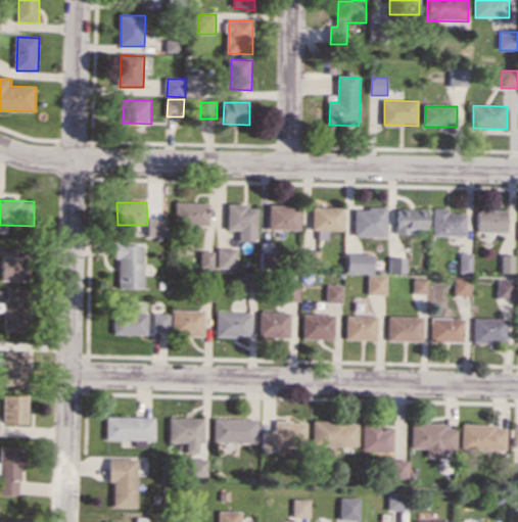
[(212,203),(178,203),(177,226),(212,226),(212,203)]
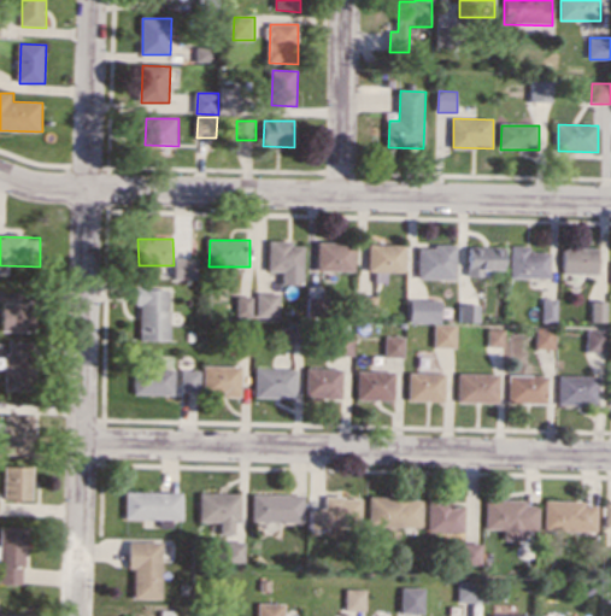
[(270,273),(283,273),(283,285),(304,285),(305,247),(294,246),(294,242),(271,241),(270,273)]
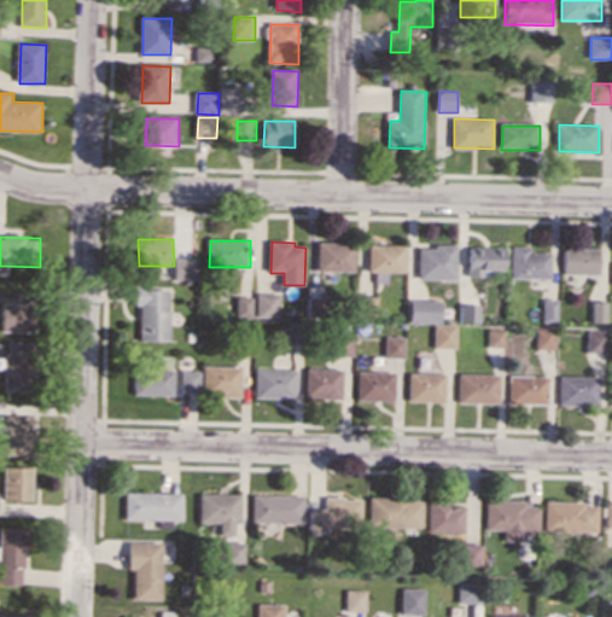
[(320,272),(356,273),(356,244),(320,244),(320,272)]
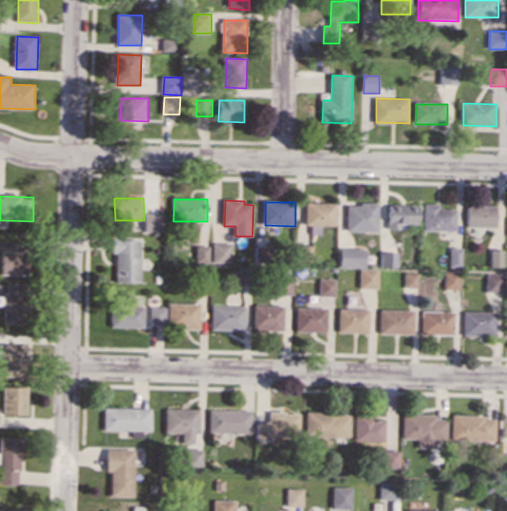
[(307,226),(336,226),(337,204),(307,203),(307,226)]
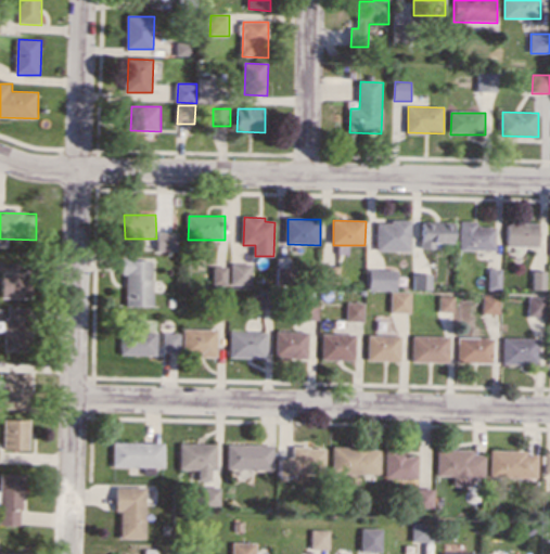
[(497,228),(477,228),(477,222),(461,221),(461,250),(497,250),(497,228)]
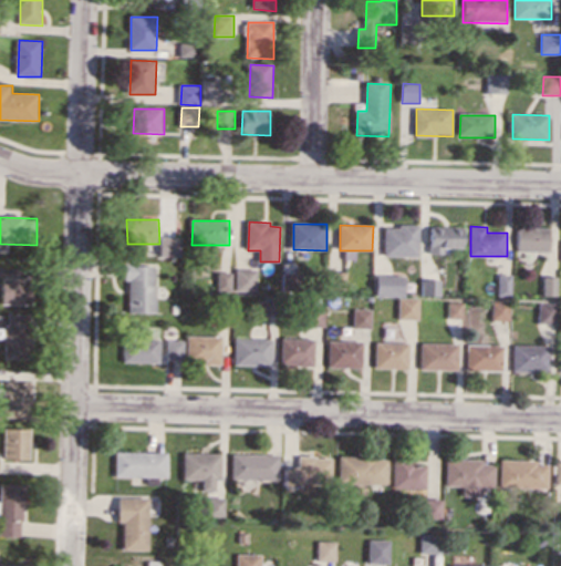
[(419,257),(419,227),(385,227),(385,257),(419,257)]
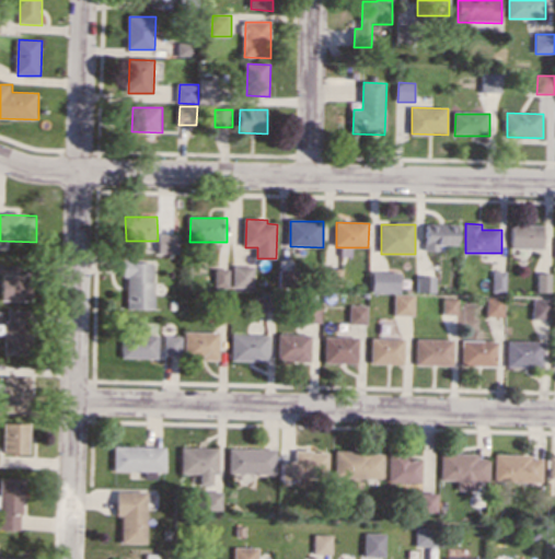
[(440,252),(440,245),(459,246),(459,225),(428,224),(427,252),(440,252)]
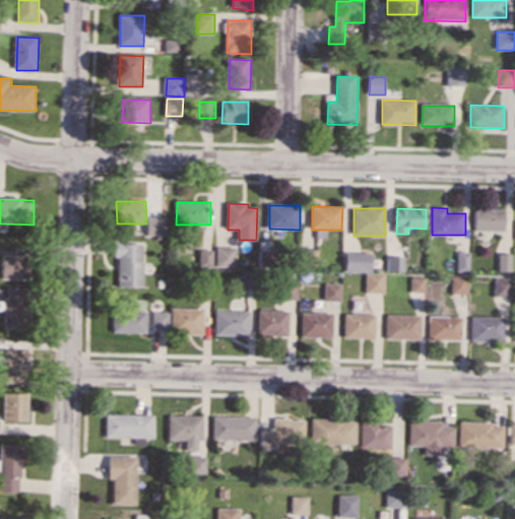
[(506,210),(476,209),(476,231),(506,231),(506,210)]
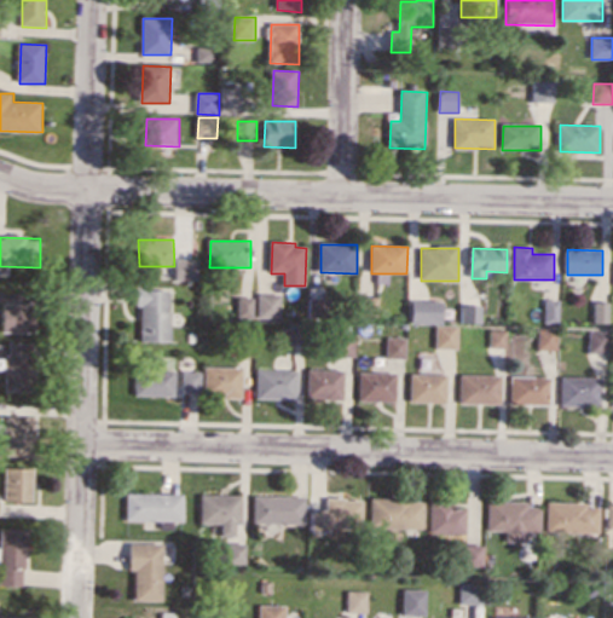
[(200,260),(177,259),(177,281),(200,281),(200,260)]
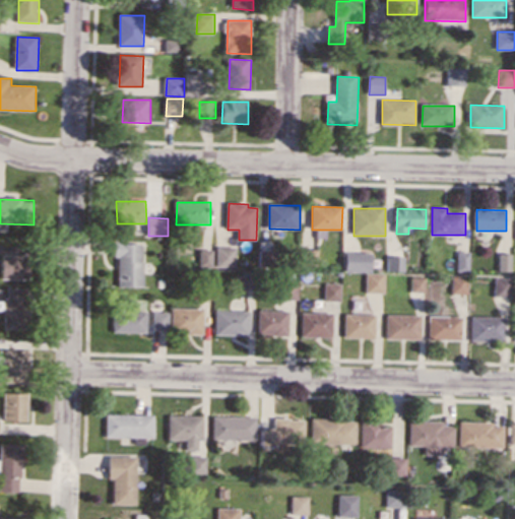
[(143,287),(144,245),(117,244),(117,257),(120,257),(120,287),(143,287)]
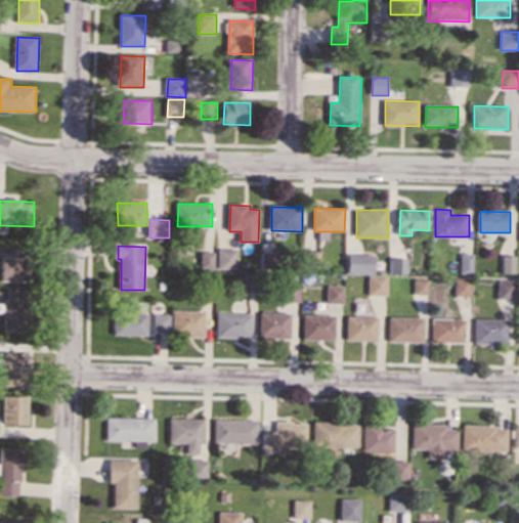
[(219,270),(239,270),(240,250),(220,250),(219,270)]
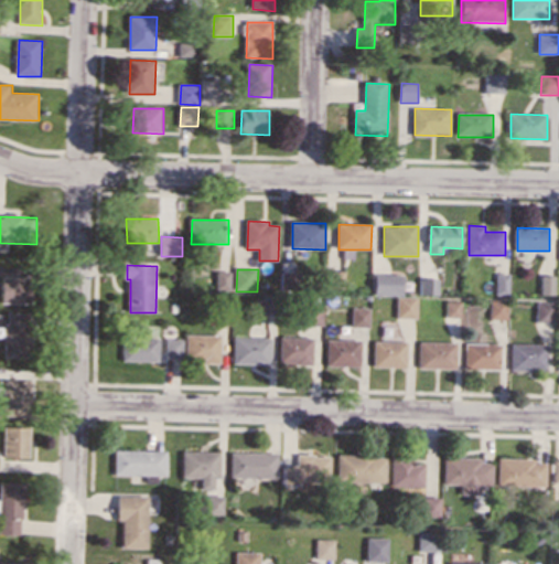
[(218,289),(232,290),(233,272),(218,272),(218,289)]
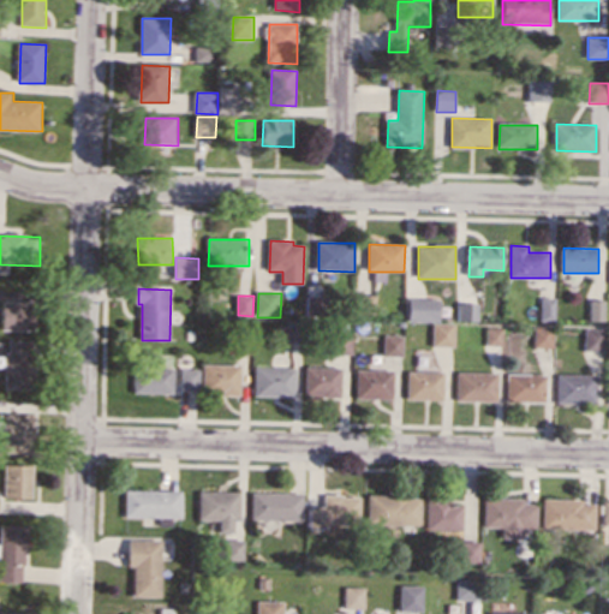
[(556,299),(542,298),(542,321),(556,321),(556,299)]
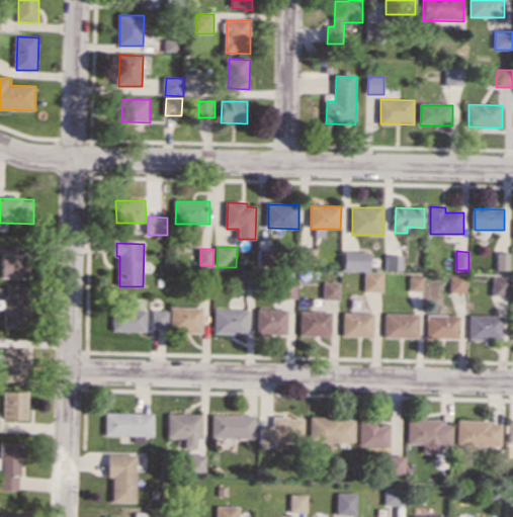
[(370,271),(370,253),(345,252),(344,271),(370,271)]
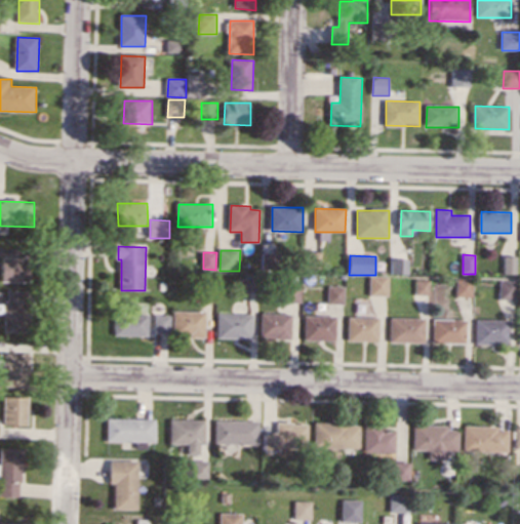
[(517,275),(518,256),(506,256),(505,274),(517,275)]
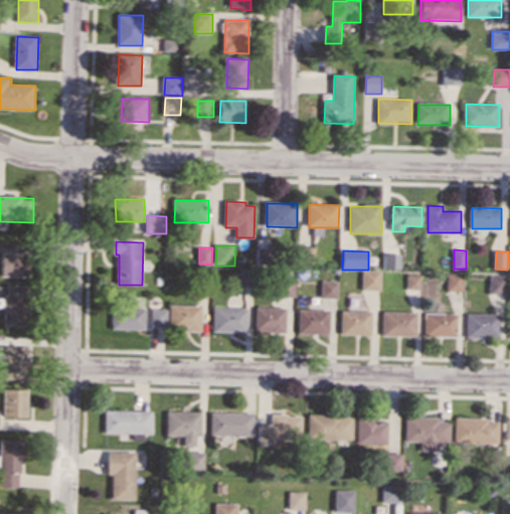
[(31,254),(5,253),(4,277),(30,278),(31,254)]
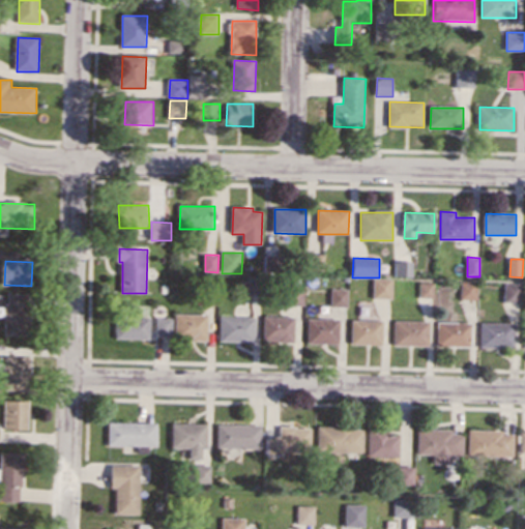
[(413,276),(413,262),(396,262),(396,277),(413,276)]
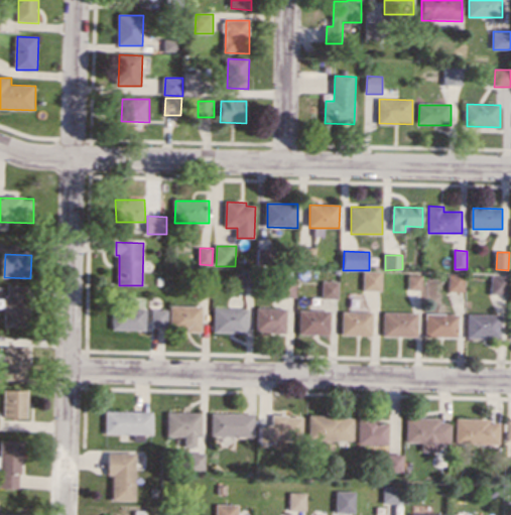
[(382,272),(364,272),(364,291),(381,291),(382,272)]
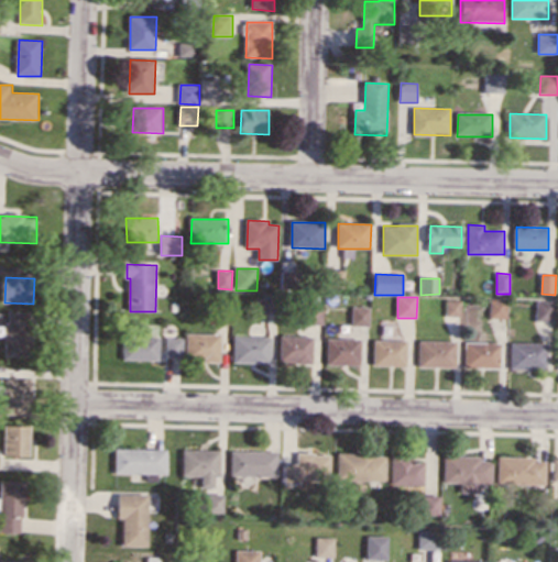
[(461,300),(447,300),(447,317),(461,317),(461,300)]
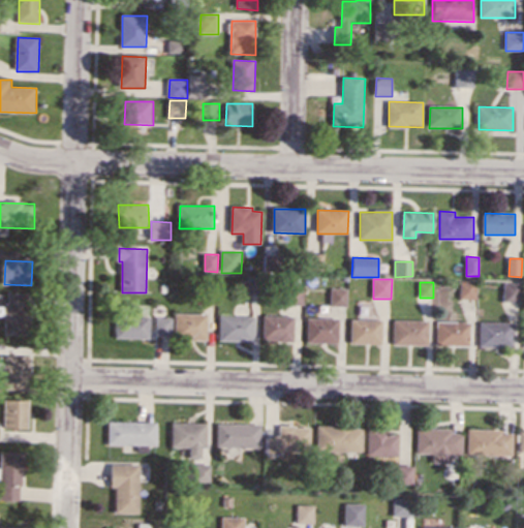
[(478,282),(461,282),(461,299),(476,300),(478,282)]
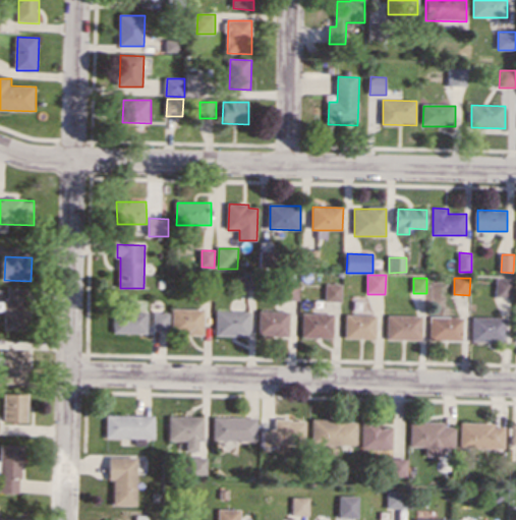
[(497,298),(514,298),(513,279),(497,279),(497,298)]
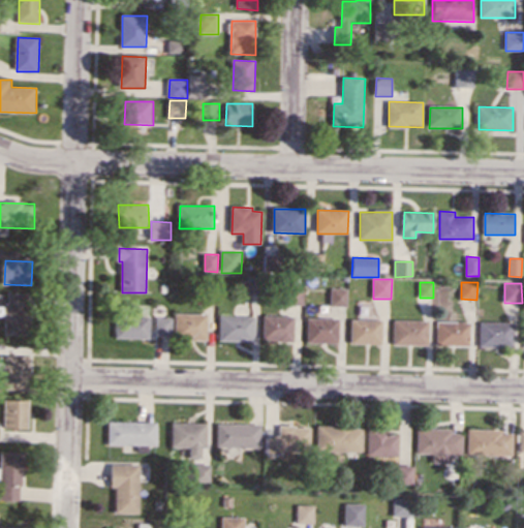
[(304,306),(304,288),(288,287),(287,306),(304,306)]
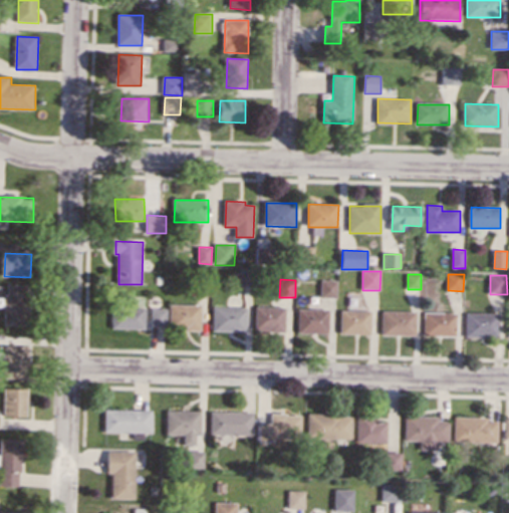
[(321,298),(337,298),(338,281),(321,280),(321,298)]
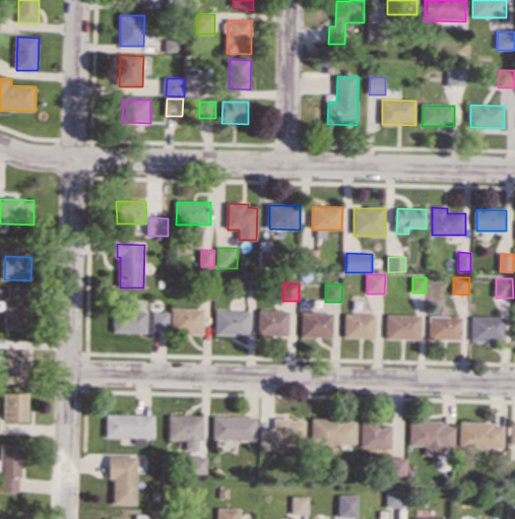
[(8,328),(31,329),(31,288),(8,288),(8,328)]
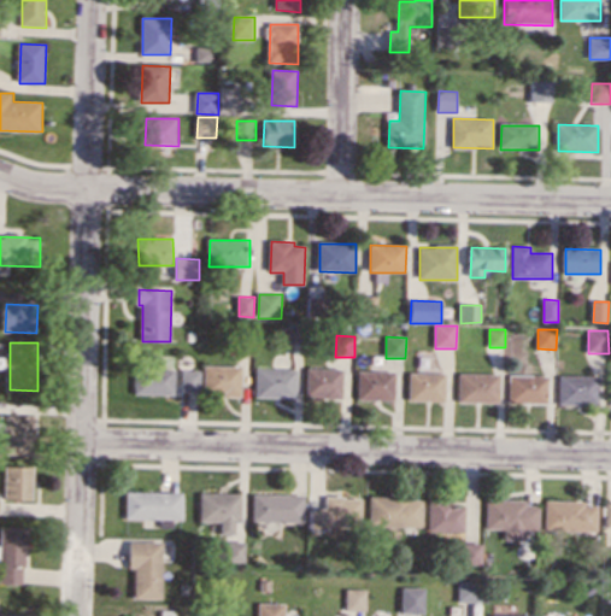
[(244,367),(206,367),(206,397),(242,397),(244,367)]
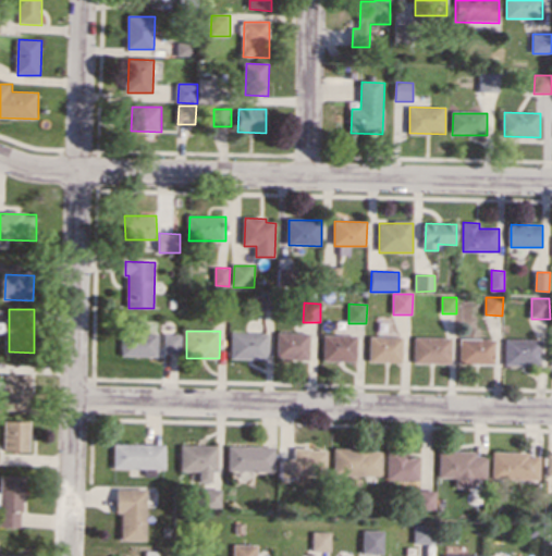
[(159,334),(123,333),(123,356),(158,357),(159,334)]
